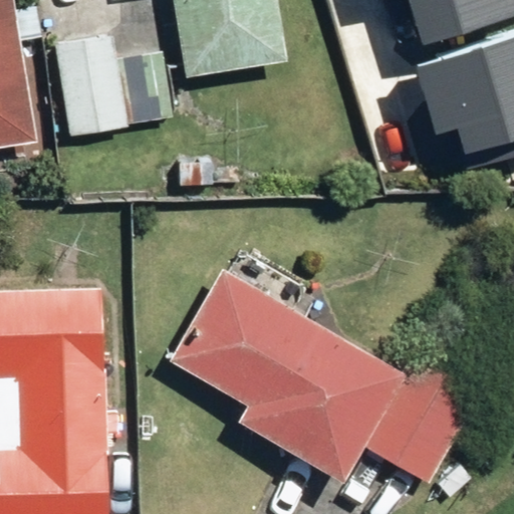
[(0,0),(0,148),(37,143),(13,0),(0,0)]
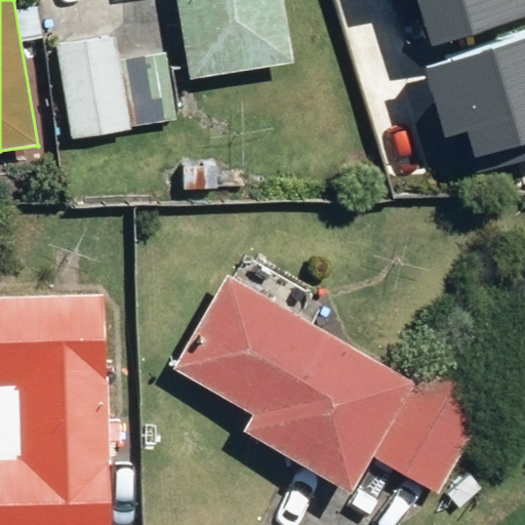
[(297,63),(286,0),(176,0),(191,81),(297,63)]
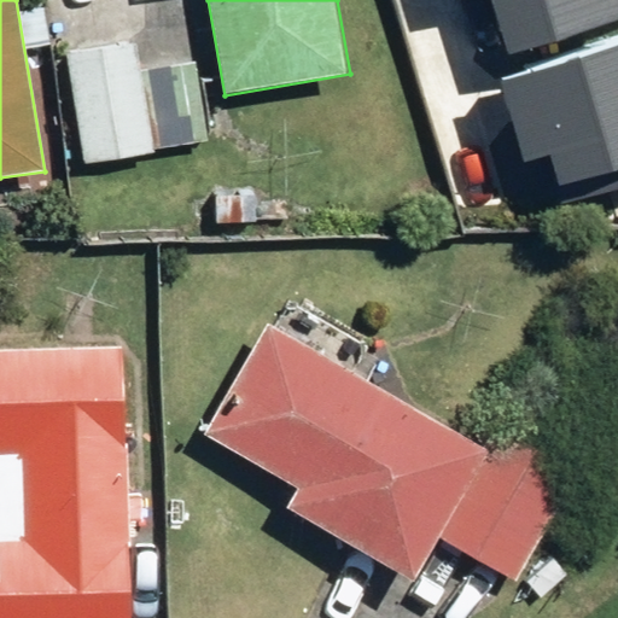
[(617,0),(490,0),(506,50),(617,15),(617,0)]
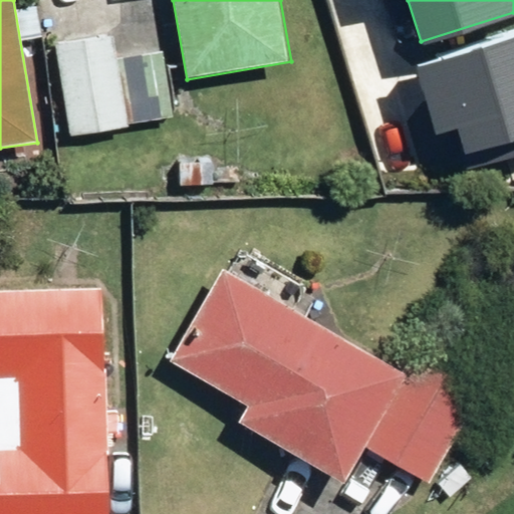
[(112,33),(55,42),(70,136),(175,118),(164,53),(117,60),(112,33)]
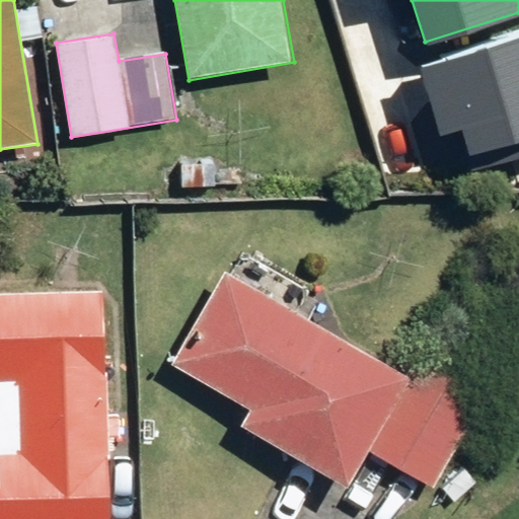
[(461,131),(473,170),(518,155),(518,36),(421,68),(442,137),(461,131)]
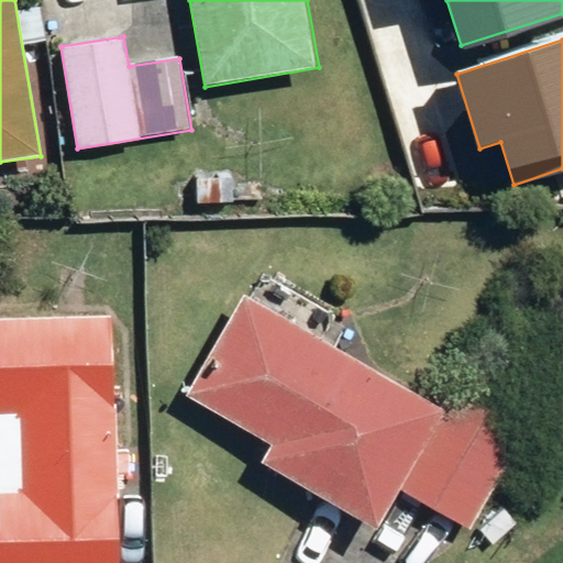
[(338,318),(261,271),(190,387),(272,435),(261,454),(382,527),(407,485),(477,527),(528,444),(332,327),(338,318)]
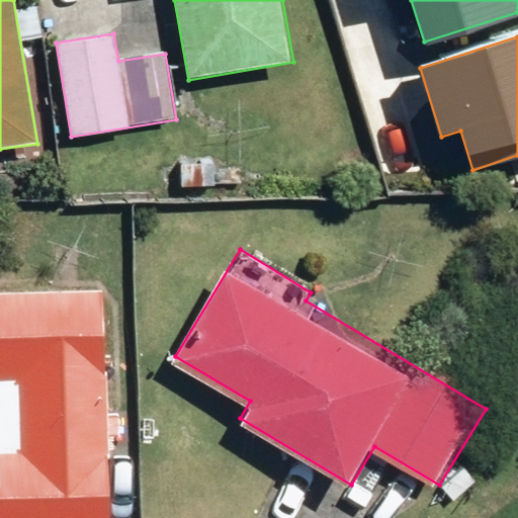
[(106,517),(107,284),(0,283),(0,517),(106,517)]
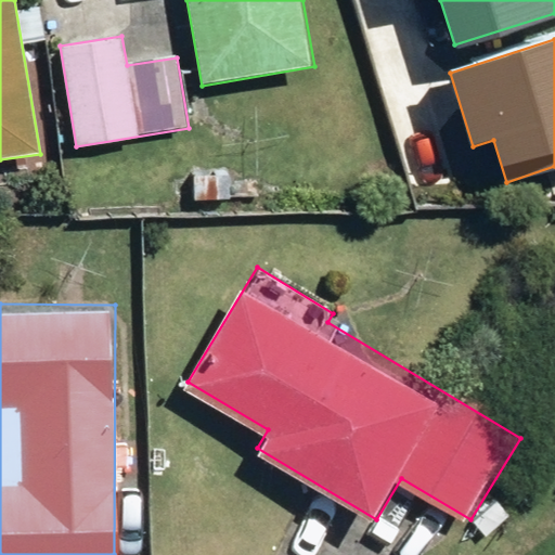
All buildings are outlined.
